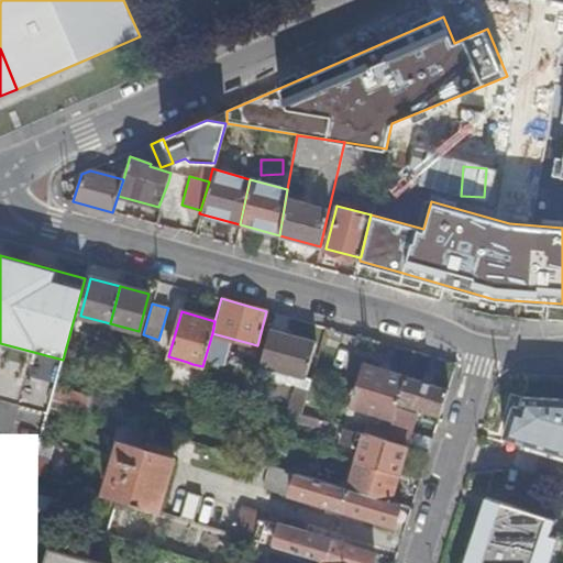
[(315,342),(269,329),(258,365),(287,373),(306,377),(315,342)]
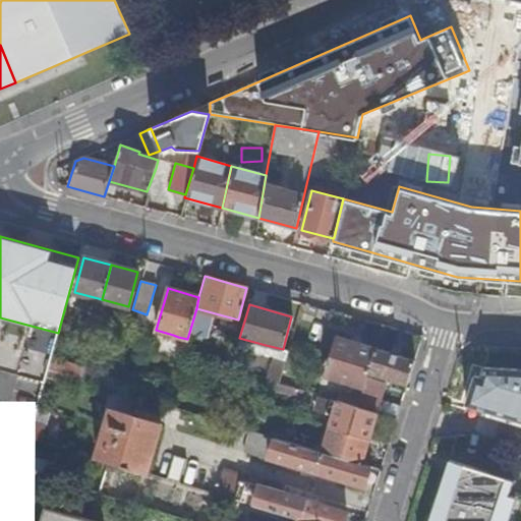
[(147,314),(132,309),(127,329),(140,333),(147,314)]
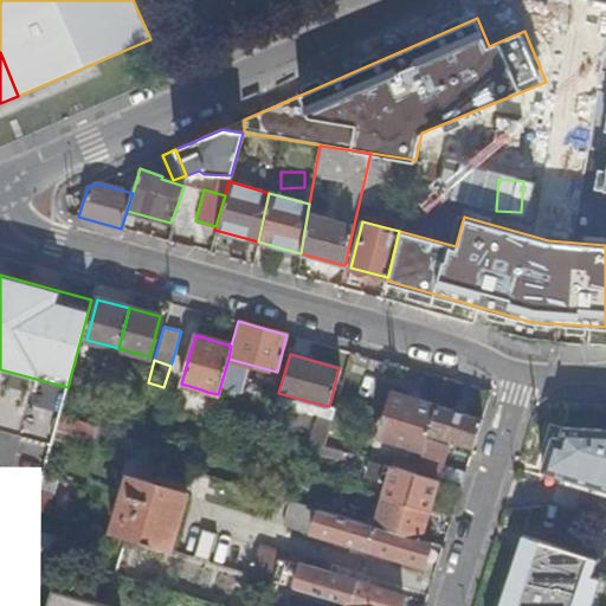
[(419,457),(436,405),(389,391),(375,438),(413,450),(412,455),(419,457)]
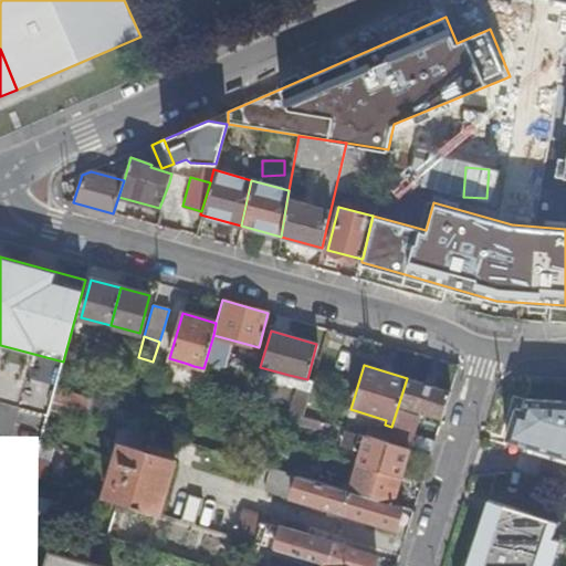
[(312,381),(307,379),(289,375),(285,385),(296,387),(308,390),(312,381)]
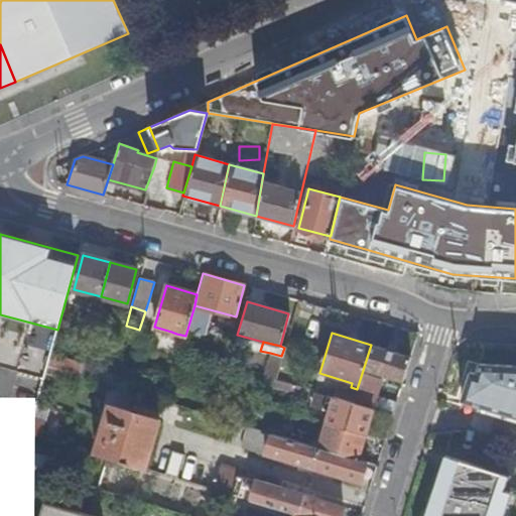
[(410,357),(371,345),(357,389),(356,393),(353,402),(392,414),(396,402),(376,395),(381,380),(372,377),(373,372),(403,381),(410,357)]
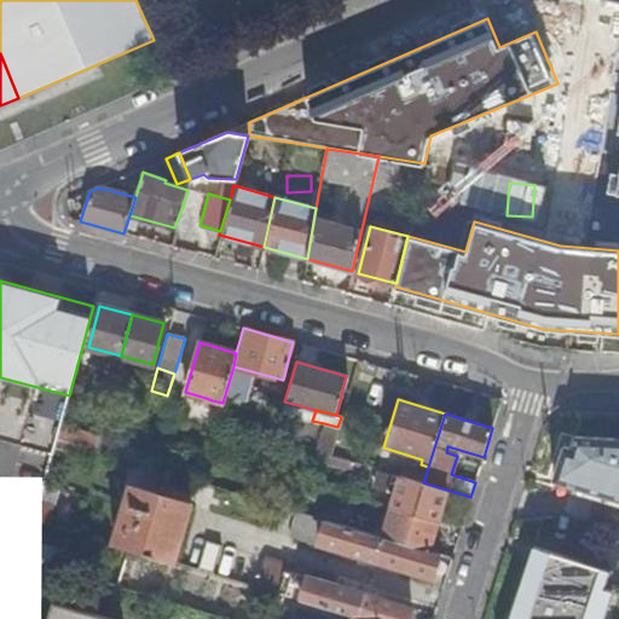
[(330,455),(337,427),(324,423),(317,451),(330,455)]
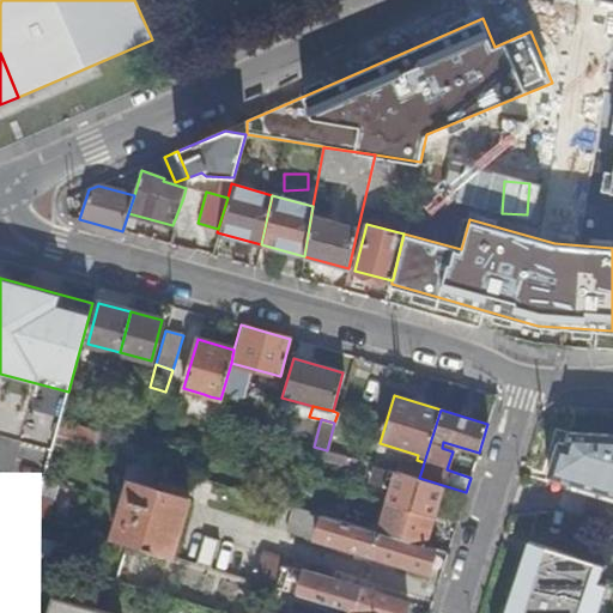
[(547,473),(612,493),(612,434),(569,431),(566,443),(559,441),(547,473)]
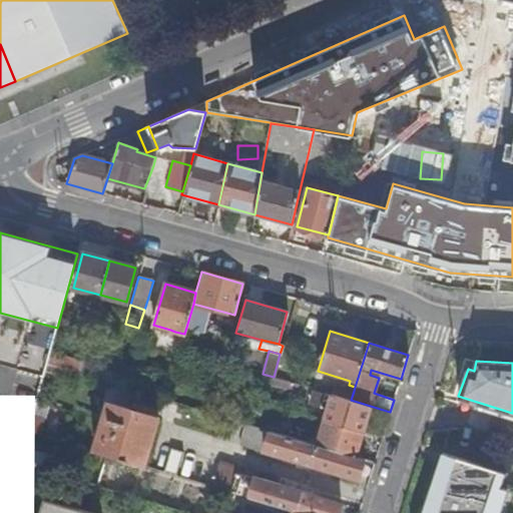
[(111,375),(109,383),(120,387),(123,378),(111,375)]
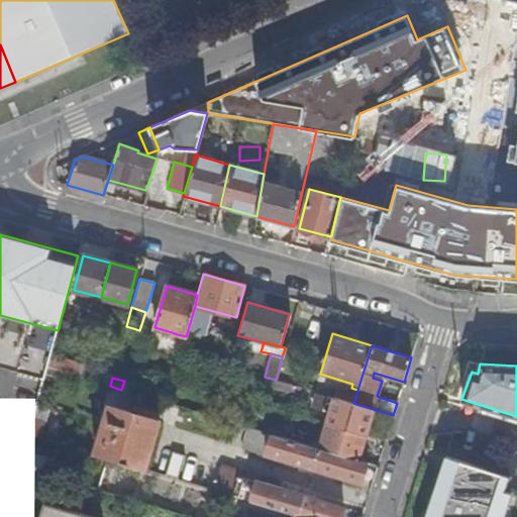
[(353,403),(356,394),(346,391),(343,401),(353,403)]
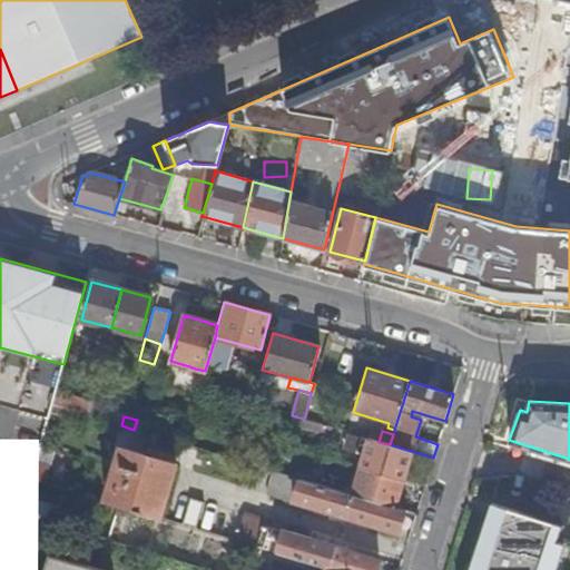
[(379,442),(350,433),(346,445),(364,451),(359,467),(402,480),(406,464),(430,471),(433,458),(390,444),(379,442)]
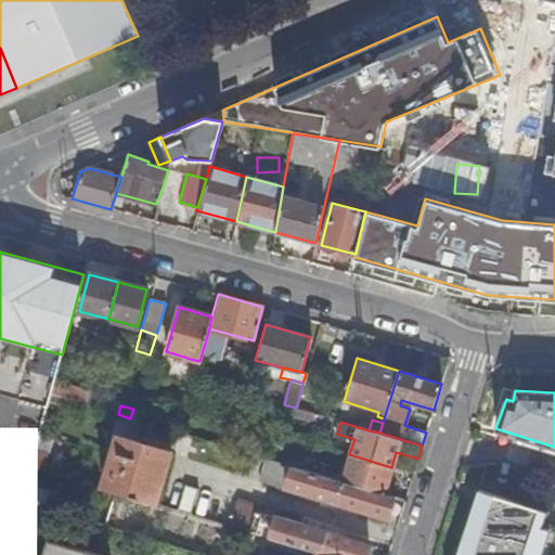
[(118,436),(102,488),(114,492),(157,505),(171,451),(118,436)]
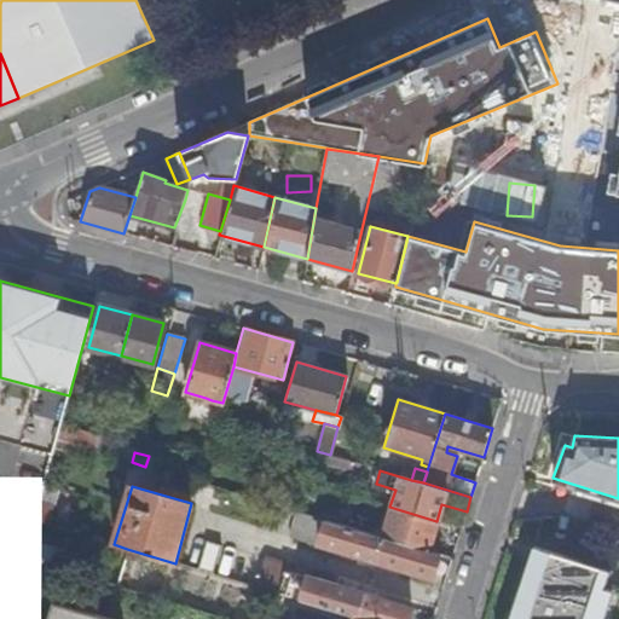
[(53,495),(42,491),(39,504),(50,507),(53,495)]
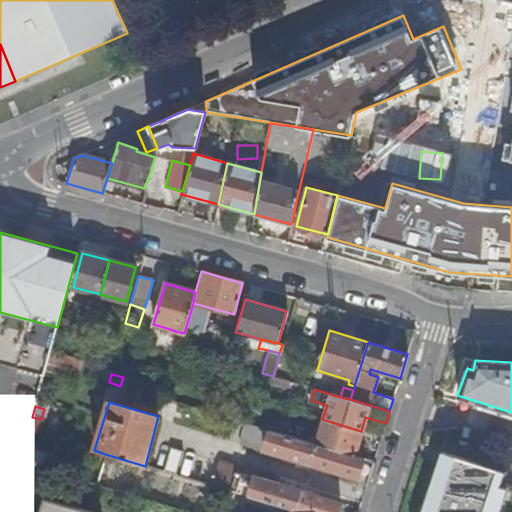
[(41,419),(32,417),(28,431),(39,434),(43,420),(41,419)]
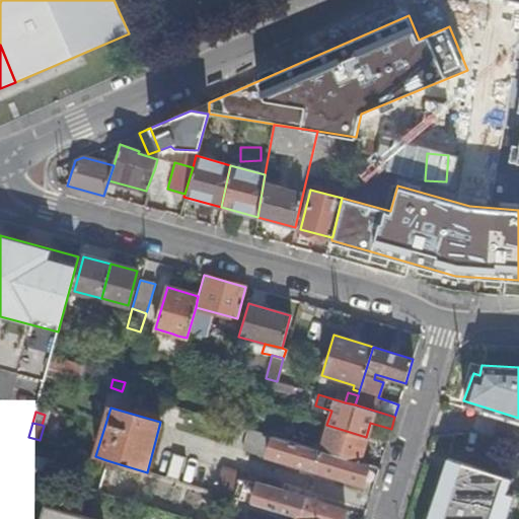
[(358,461),(366,437),(326,425),(319,450),(358,461)]
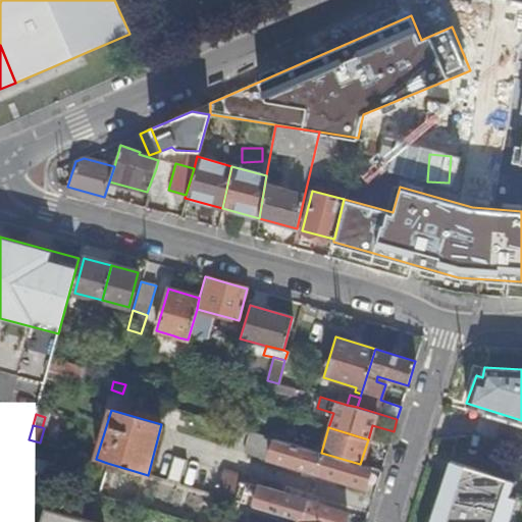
[(370,467),(360,464),(321,453),(251,431),(245,454),(266,461),(267,458),(364,486),(370,467)]
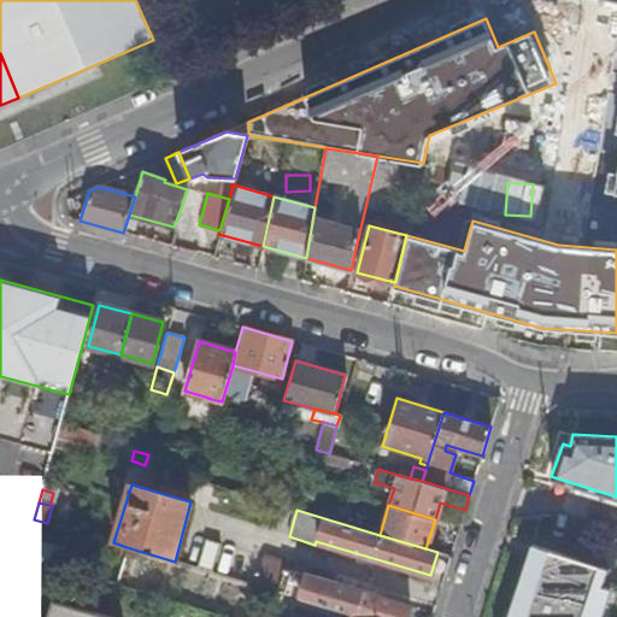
[(530,541),(505,616),(599,616),(609,589),(600,586),(607,566),(530,541)]
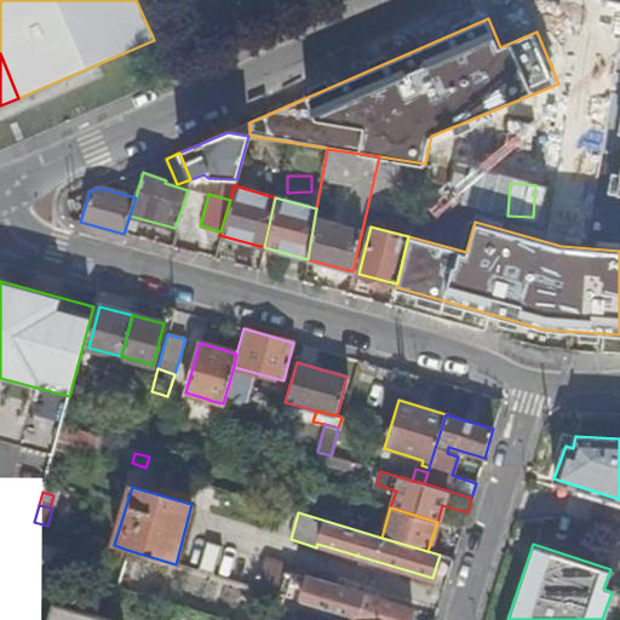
[(199,570),(213,575),(220,549),(206,545),(199,570)]
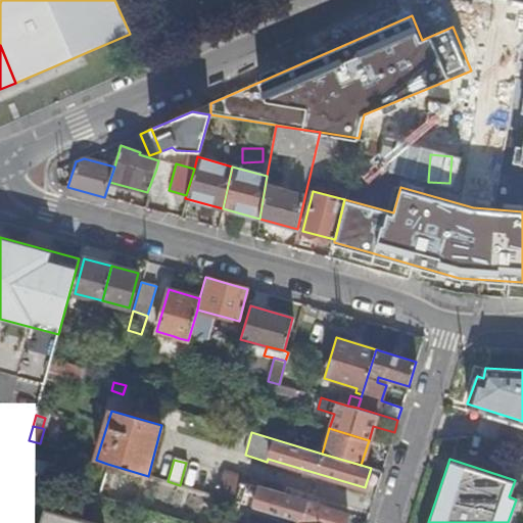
[(299,521),(304,522),(343,522),(346,514),(239,482),(241,475),(225,470),(217,496),(299,521)]
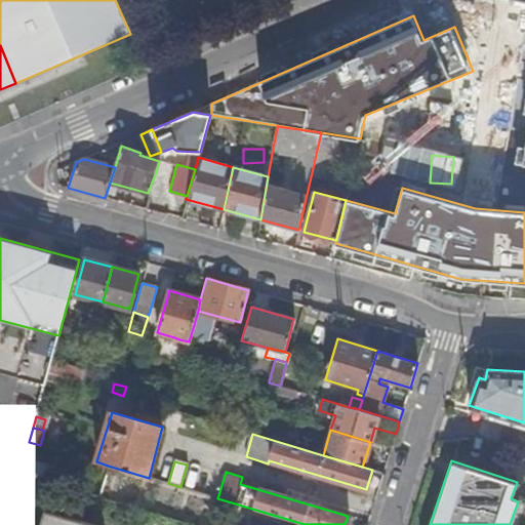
[(116,490),(113,501),(128,507),(131,494),(116,490)]
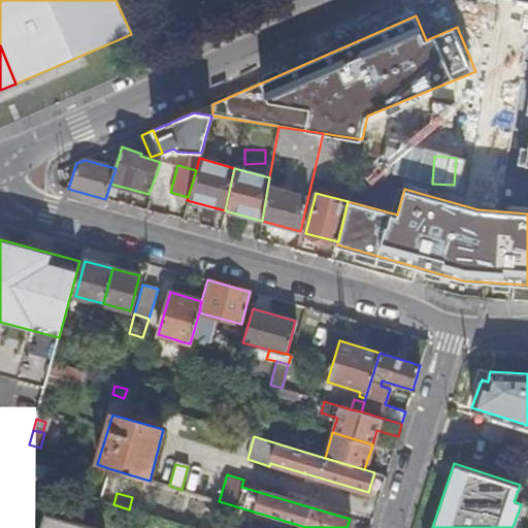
[(97,527),(43,513),(37,527),(97,527)]
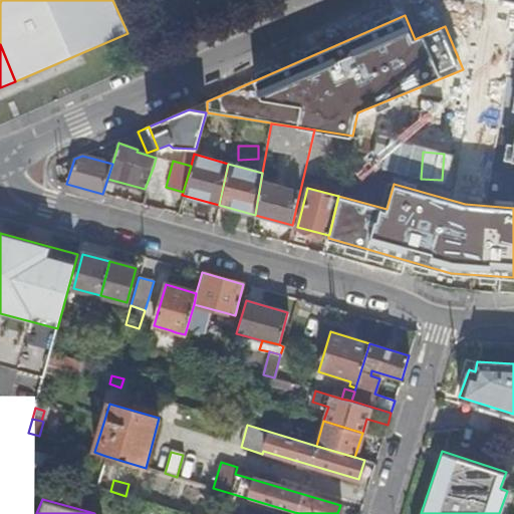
[(194,504),(190,513),(207,513),(209,509),(194,504)]
